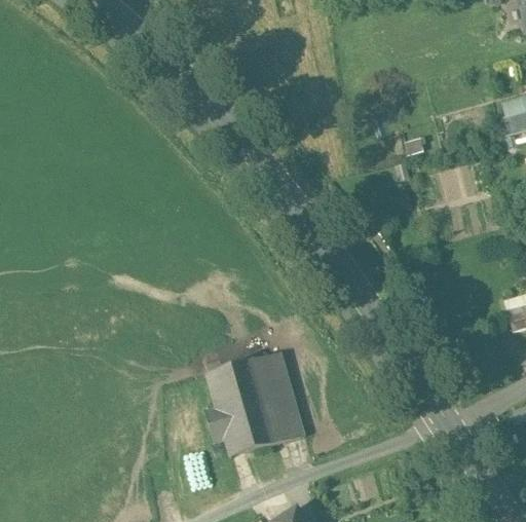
[(525,111),(503,117),(509,136),(525,129),(525,111)]
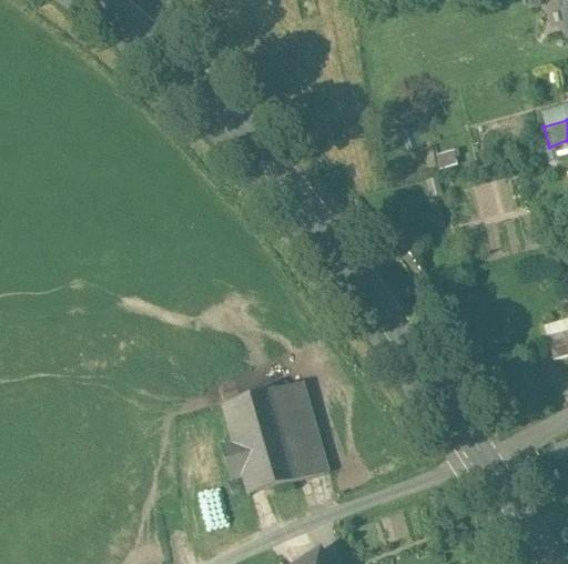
[(454,149),(437,152),(440,167),(457,163),(454,149)]
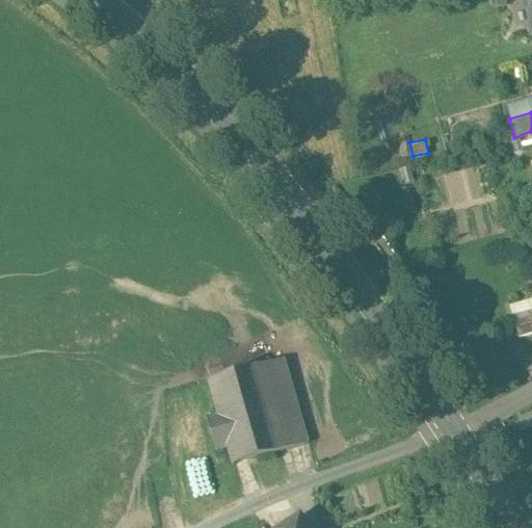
[(531,296),(509,304),(514,321),(531,316),(531,296)]
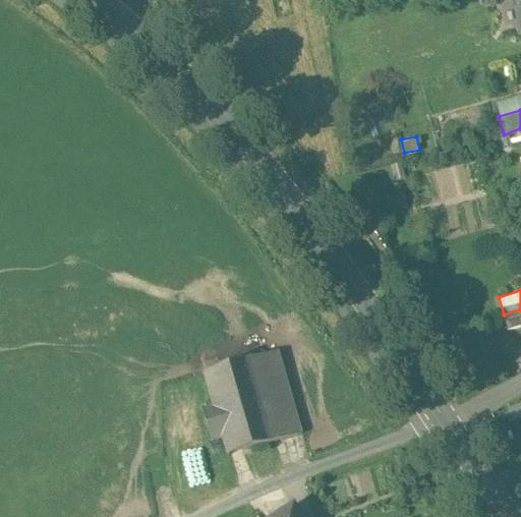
[(520,309),(504,314),(508,328),(520,324),(520,309)]
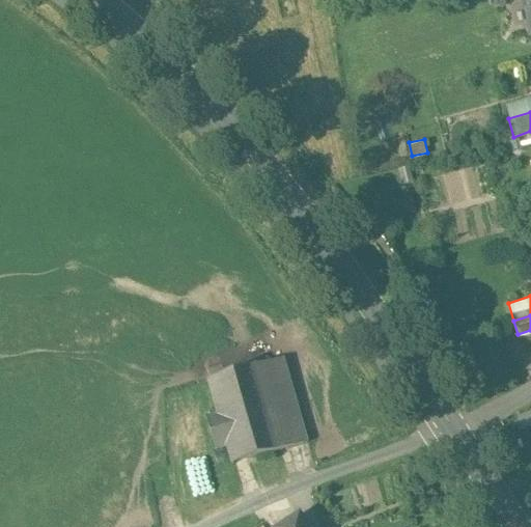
[(283,356),(207,378),(217,412),(205,415),(215,448),(227,445),(231,463),(308,441),(283,356)]
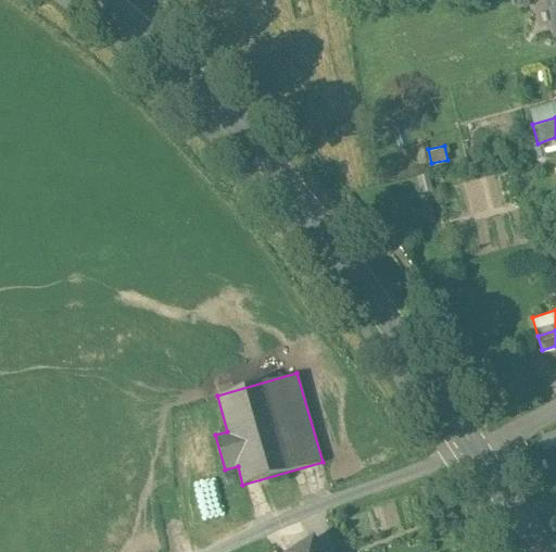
[(555,428),(542,433),(546,447),(555,443),(555,428)]
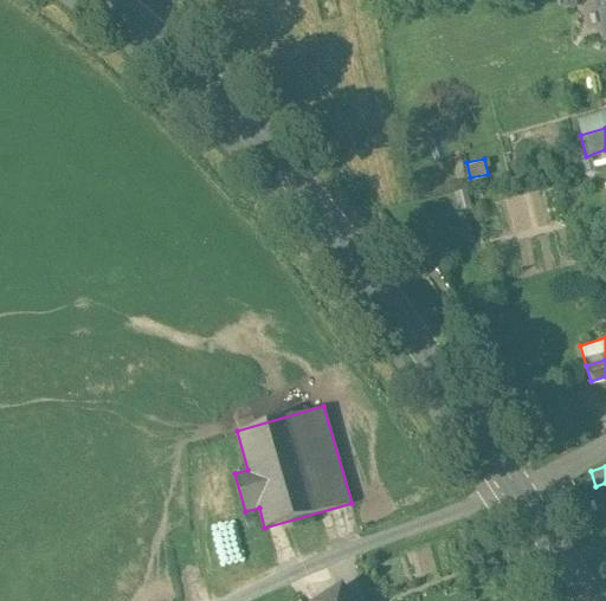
[(350,600),(341,587),(320,600),(350,600)]
